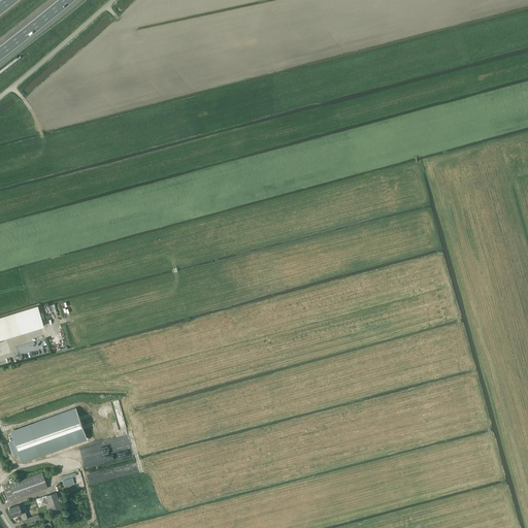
[(0,317),(0,338),(43,325),(37,305),(0,317)]
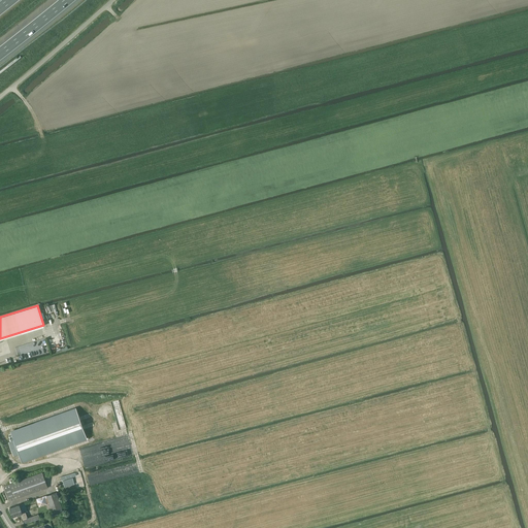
[(45,454),(87,439),(76,413),(75,408),(62,413),(35,423),(35,424),(11,432),(14,440),(9,441),(13,455),(20,453),(22,461),(45,453),(45,454)]
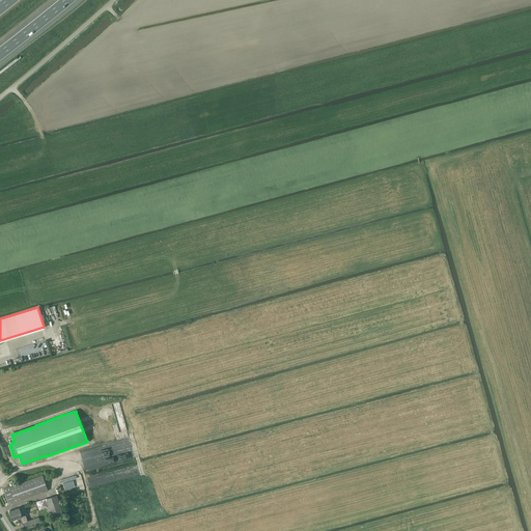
[(16,502),(48,491),(43,475),(3,488),(9,504),(16,502)]
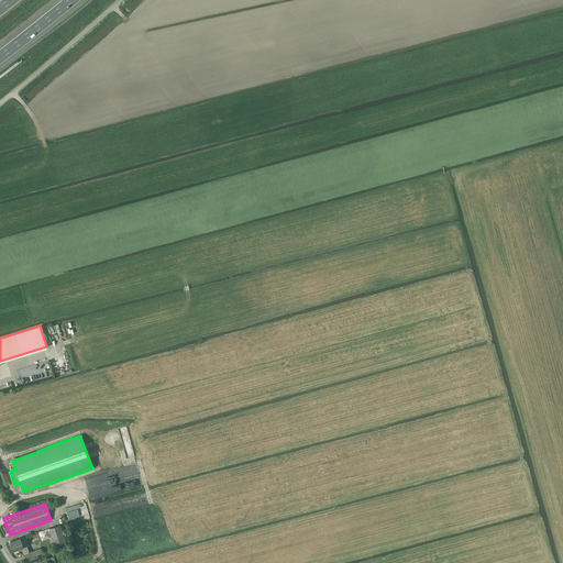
[(168,517),(161,506),(155,510),(163,520),(168,517)]
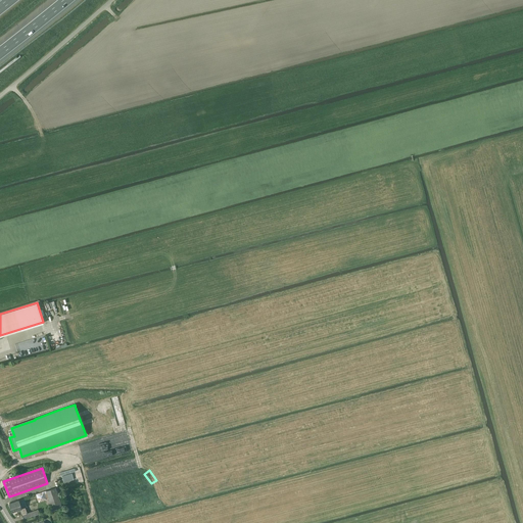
[(145,482),(137,474),(133,477),(140,486),(145,482)]
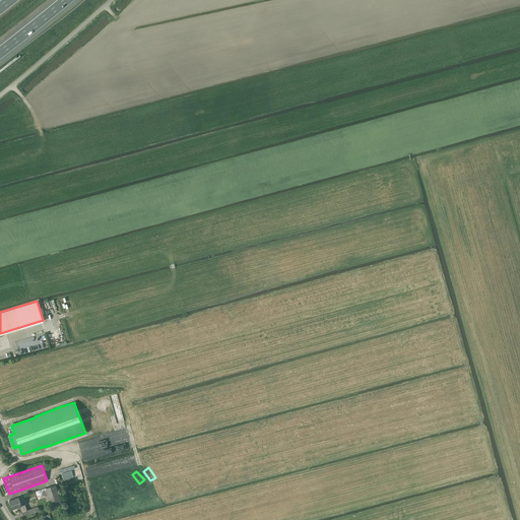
[(132,483),(124,474),(120,477),(127,486),(132,483)]
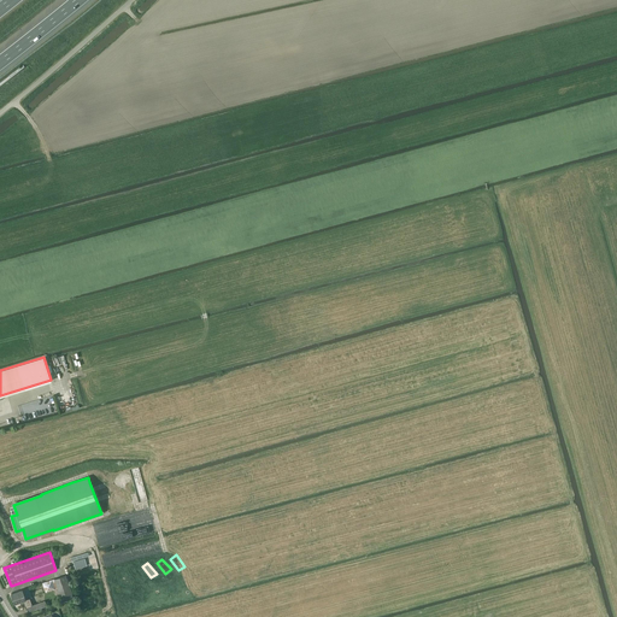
[(142,577),(134,566),(128,571),(137,582),(142,577)]
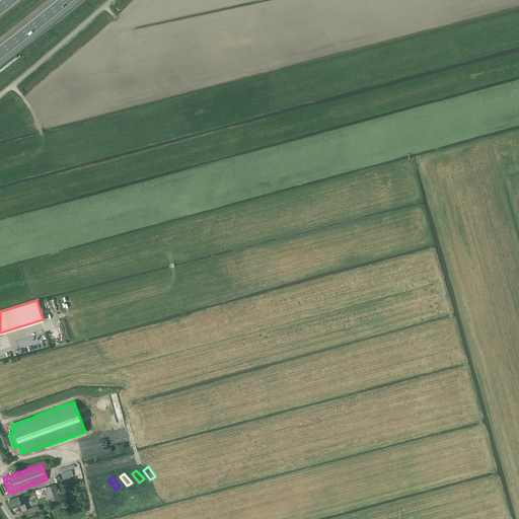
[(62,503),(56,484),(46,487),(52,506),(62,503)]
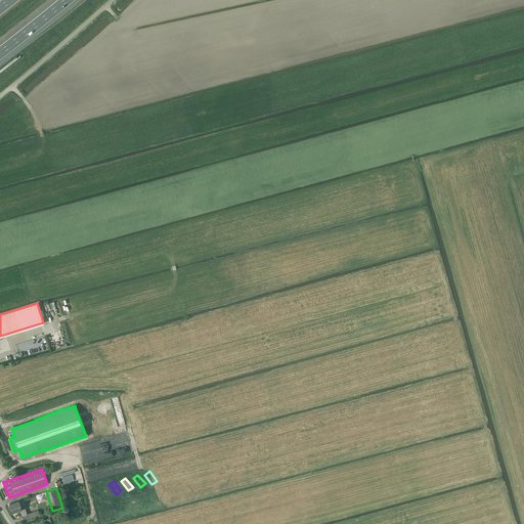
[(19,500),(9,505),(12,513),(20,510),(24,521),(40,515),(38,510),(28,514),(26,508),(23,509),(19,500)]
